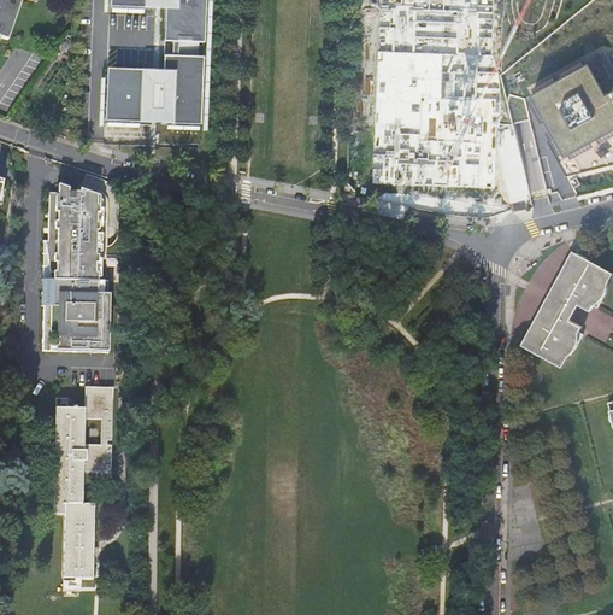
[(0,0),(0,36),(9,37),(21,0),(35,0),(0,0)]
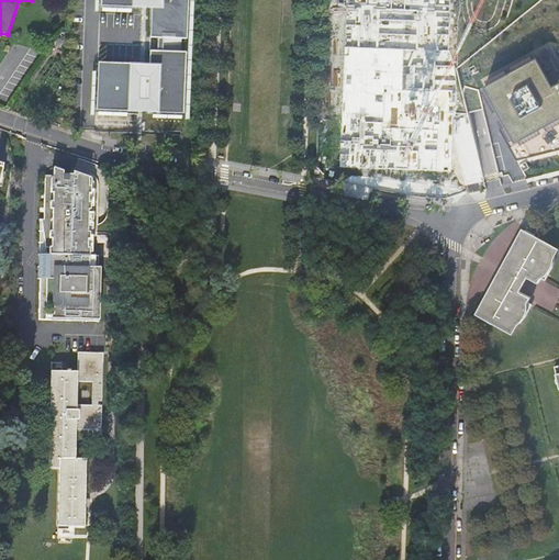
[(174,45),(174,36),(193,37),(194,0),(108,0),(108,4),(138,6),(138,7),(149,7),(149,0),(158,0),(157,36),(165,36),(165,49),(157,49),(156,75),(152,75),(147,75),(148,64),(136,63),(136,64),(107,64),(104,109),(146,111),(146,100),(151,100),(155,100),(155,111),(191,113),(193,51),(172,51),(174,45)]
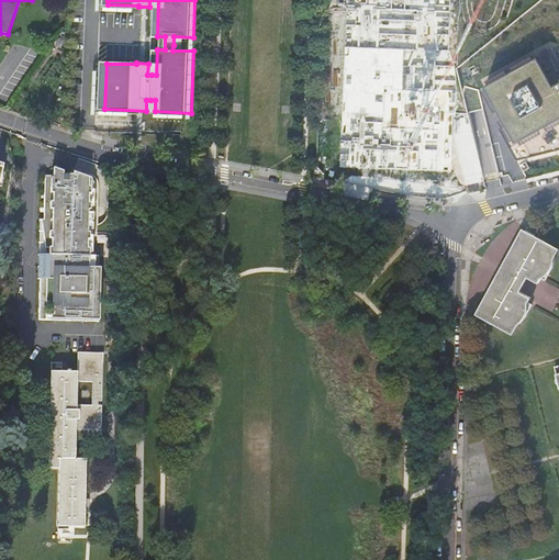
[(350,0),(348,56),(394,58),(397,14),(442,17),(442,0),(350,0)]
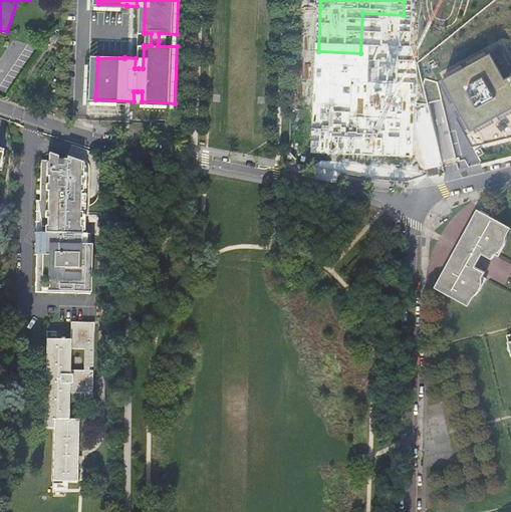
[(412,90),(413,57),(415,57),(416,45),(410,45),(411,23),(394,22),(392,90),(412,90)]
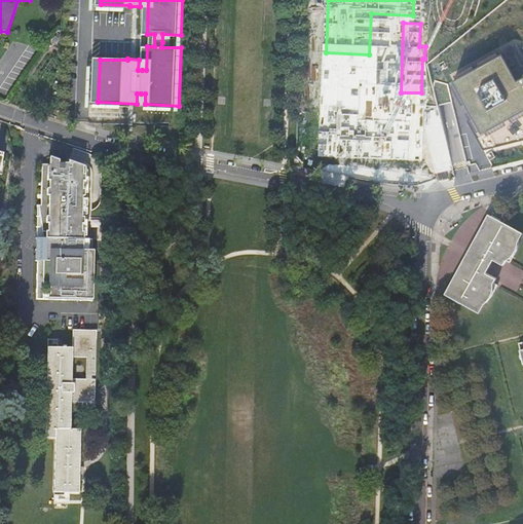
[(522,65),(515,50),(463,78),(484,115),(492,129),(522,113),(522,65)]
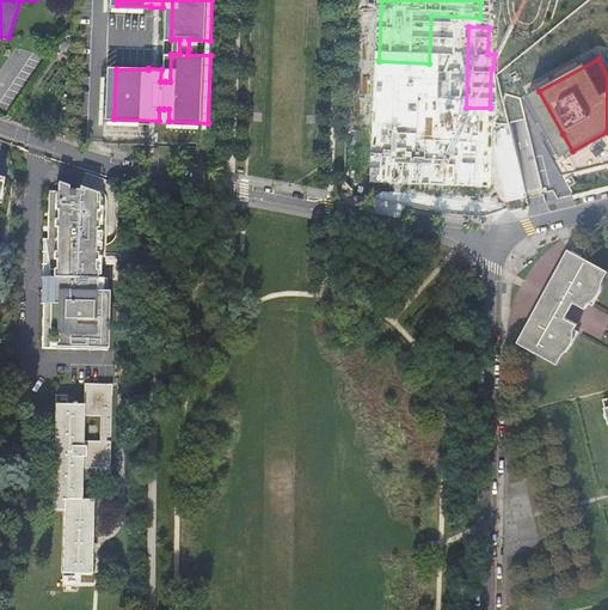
[(491,126),(425,124),(427,92),(378,91),(375,172),(489,177),(491,126)]
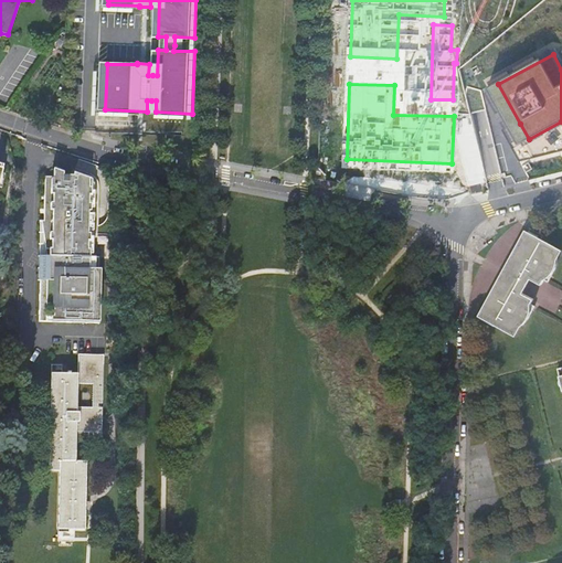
[(561,121),(529,139),(520,124),(515,127),(529,153),(561,148),(561,121)]
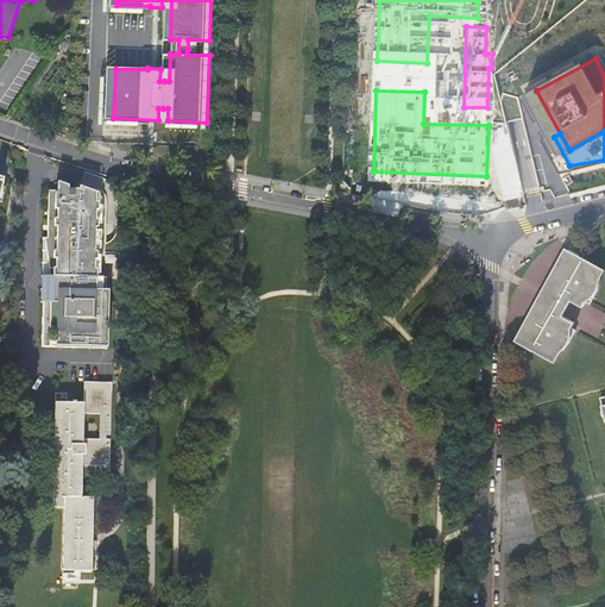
[(57,191),(49,189),(48,237),(44,237),(52,275),(42,275),(42,301),(43,301),(42,346),(93,348),(94,342),(107,342),(108,302),(106,302),(106,276),(100,276),(101,200),(95,200),(95,192),(79,186),(79,189),(68,188),(68,185),(57,181),(57,191)]
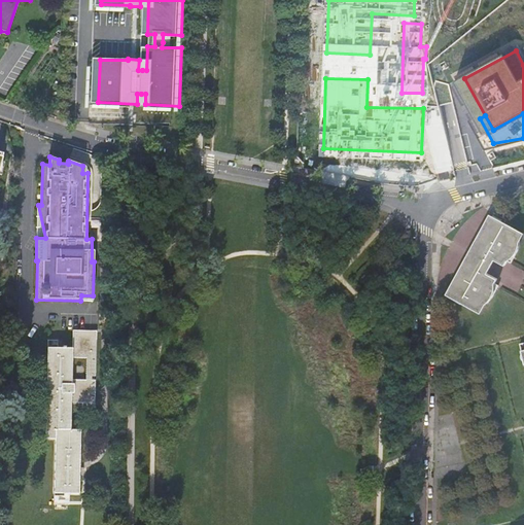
[(491,213),(486,223),(488,224),(482,236),(480,235),(461,269),(463,270),(457,281),(455,280),(450,290),(451,291),(450,293),(460,299),(461,296),(482,308),(485,304),(489,301),(492,299),(494,295),(495,292),(500,283),(497,281),(499,276),(489,271),(497,257),(508,263),(510,258),(513,260),(520,247),(522,243),(522,241),(523,238),(522,236),(523,234),(523,231),(503,219),(504,218),(494,213),(493,214),(491,213)]
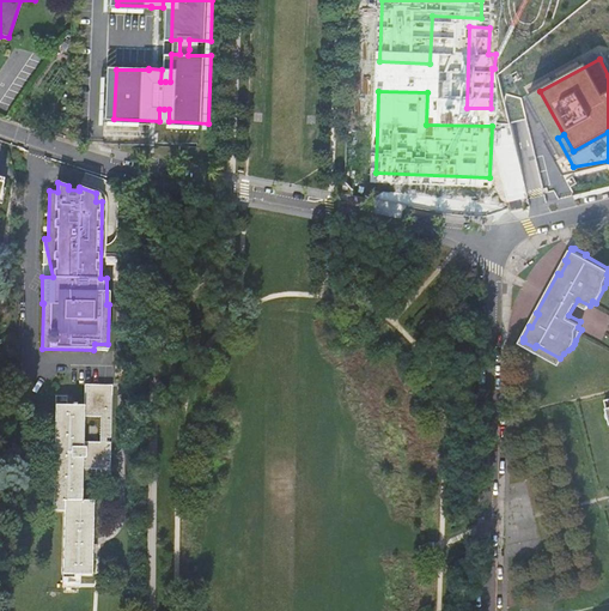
[(113,385),(85,383),(84,405),(55,404),(53,510),(65,510),(64,573),(91,574),(93,500),(81,500),(83,467),(110,467),(111,441),(107,441),(107,436),(111,436),(113,385)]
